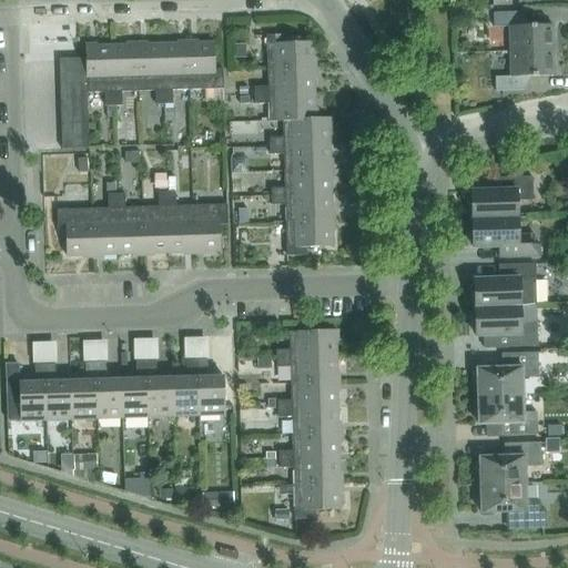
[(508,27),(509,52),(553,51),(551,26),(520,26),(520,12),(493,13),(493,28),(508,27)]
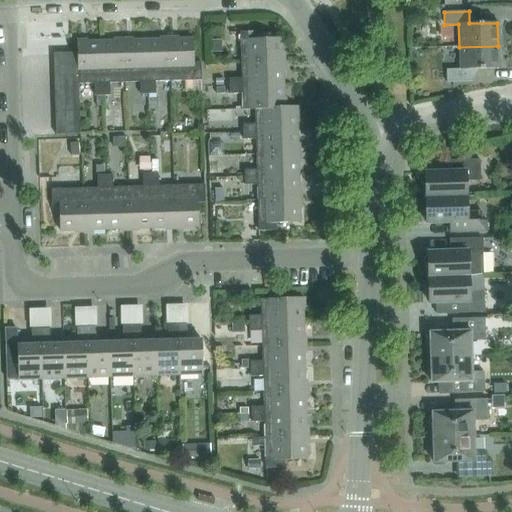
[(239,33),(240,64),(282,62),(281,38),(257,39),(257,32),(239,33)]
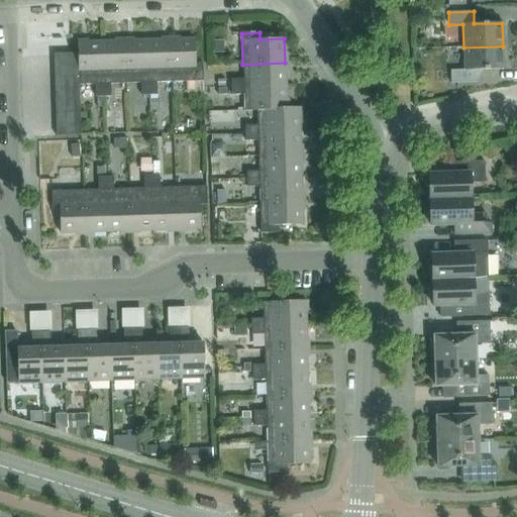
[(194,39),(170,40),(172,83),(203,82),(202,64),(195,64),(194,39)]
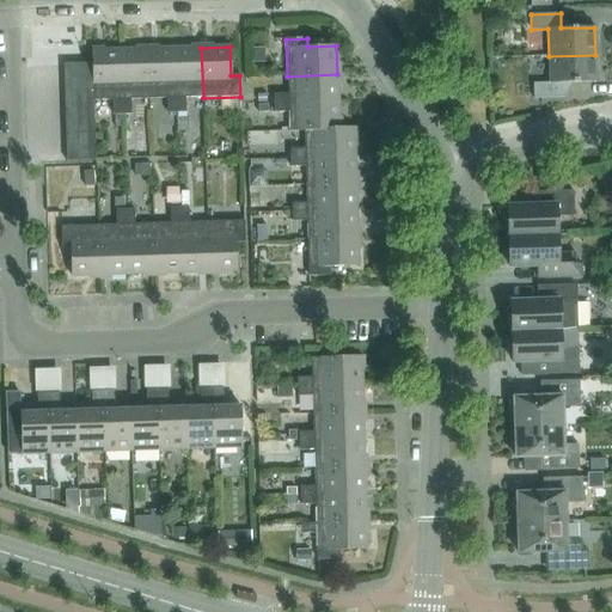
[(173,48),(147,49),(148,99),(166,98),(166,114),(176,114),(173,48)]
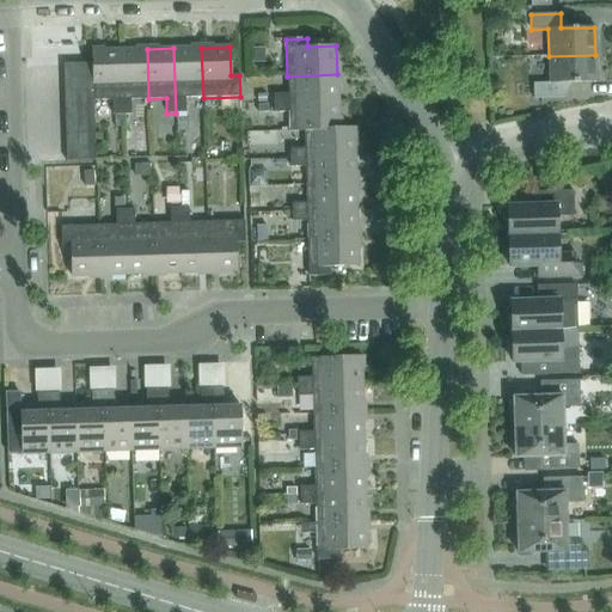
[(201,48),(173,48),(176,114),(185,112),(184,98),(203,98),(201,48)]
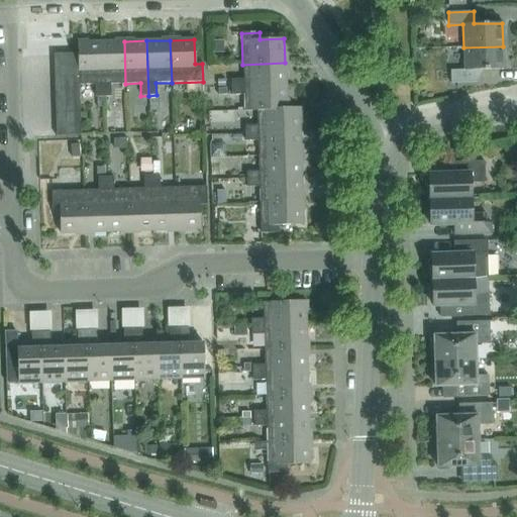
[(124,41),(101,42),(103,97),(110,97),(110,84),(125,84),(124,41)]
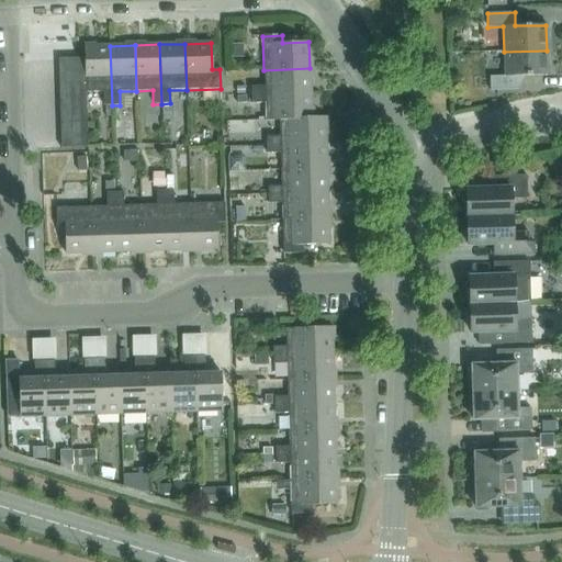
[(244,57),(244,45),(233,45),(233,58),(244,57)]
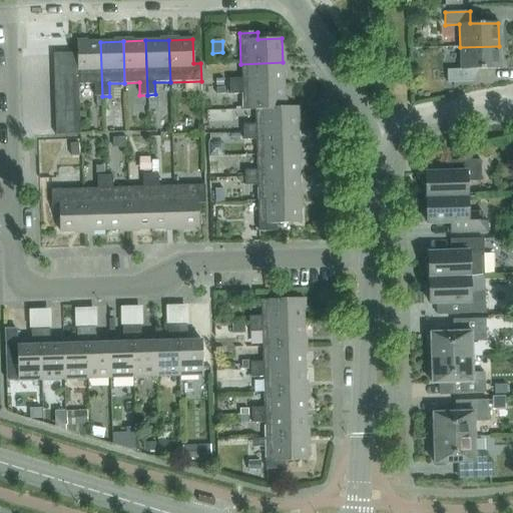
[(102,96),(100,42),(76,42),(76,53),(77,64),(78,76),(78,84),(94,84),(94,96),(102,96)]
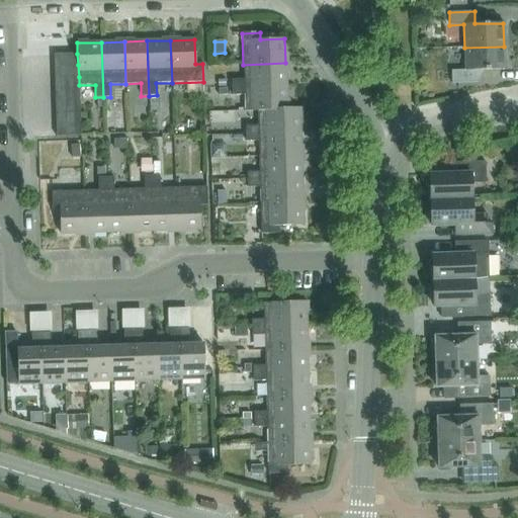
[(504,47),(464,48),(465,70),(450,71),(451,84),(477,83),(477,71),(505,70),(504,47)]
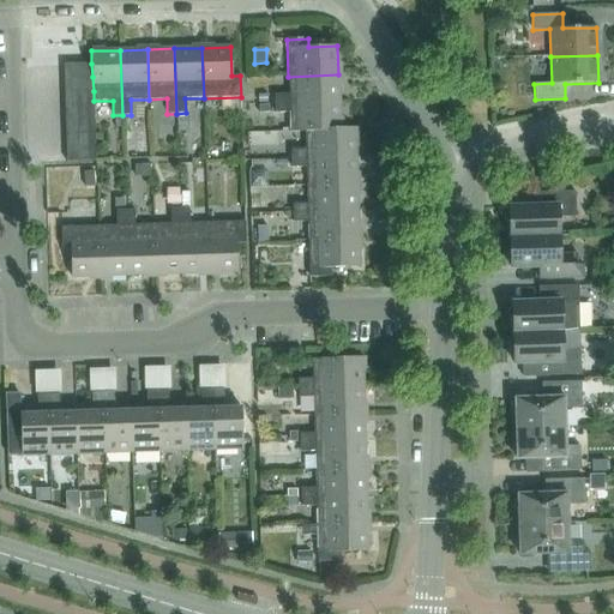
[(62,64),(64,78),(92,77),(91,64),(62,64)]
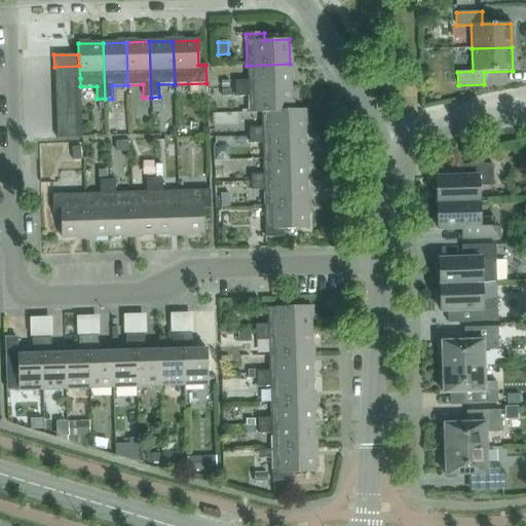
[(291,87),(290,64),(247,66),(247,81),(234,81),(234,89),(291,87)]
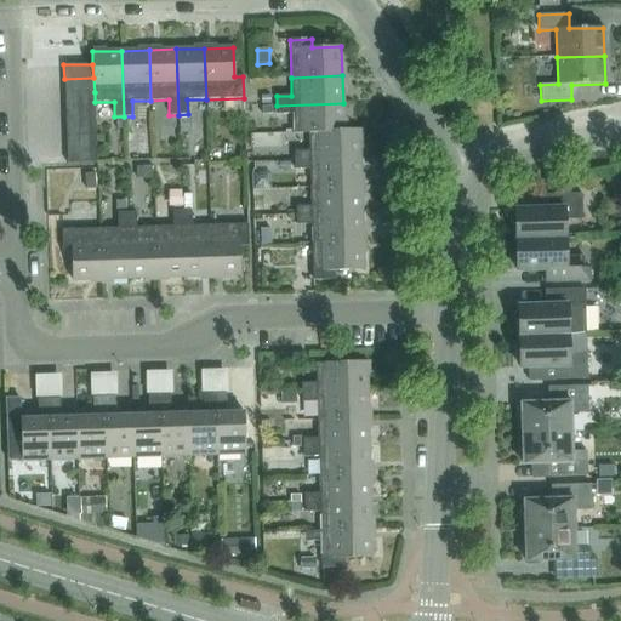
[(64,79),(64,93),(95,92),(93,78),(64,79)]
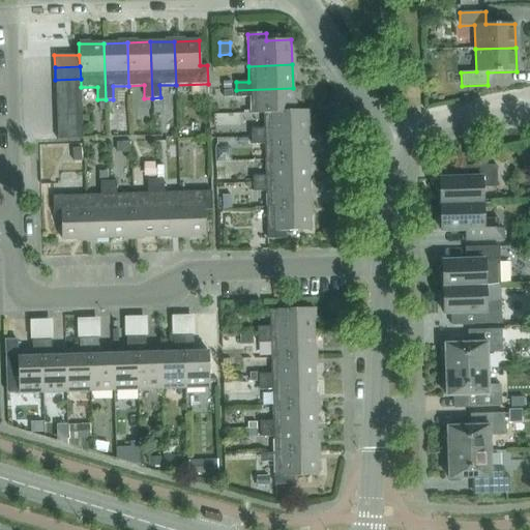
[(55,80),(56,91),(81,91),(81,87),(81,79),(55,80)]
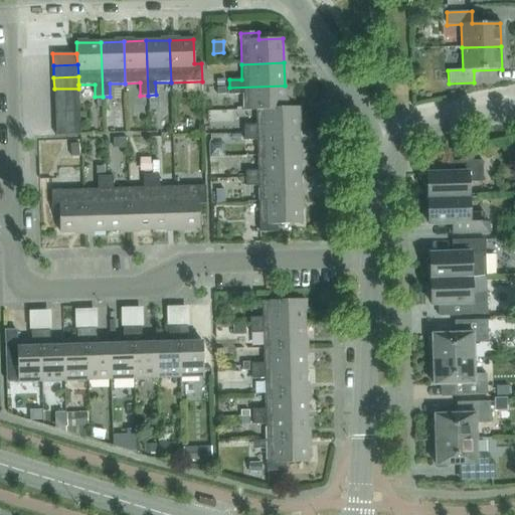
[(285,108),(285,86),(229,88),(230,95),(242,95),(242,111),(255,111),(285,108)]
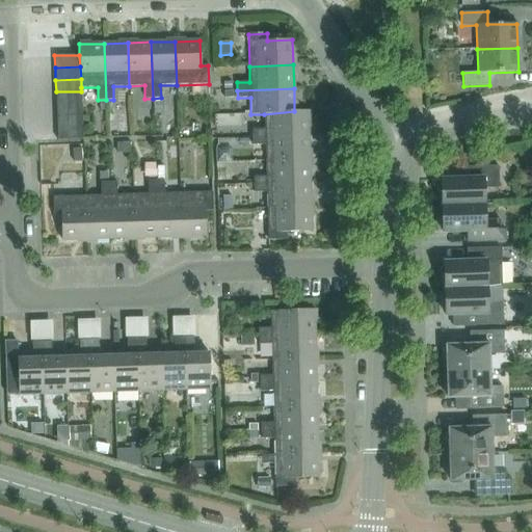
[(81,91),(56,91),(56,104),(81,103),(81,91)]
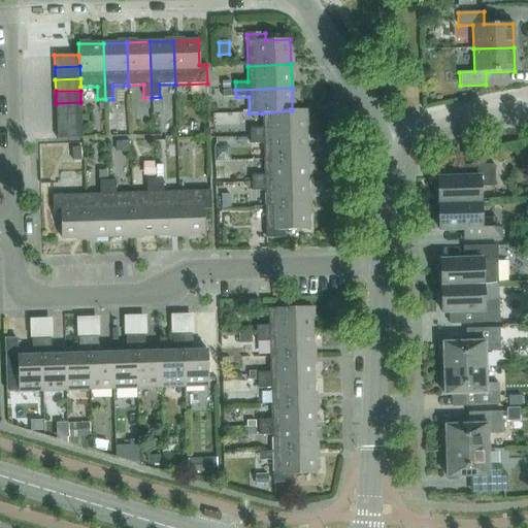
[(162,101),(153,101),(153,114),(162,113),(162,101)]
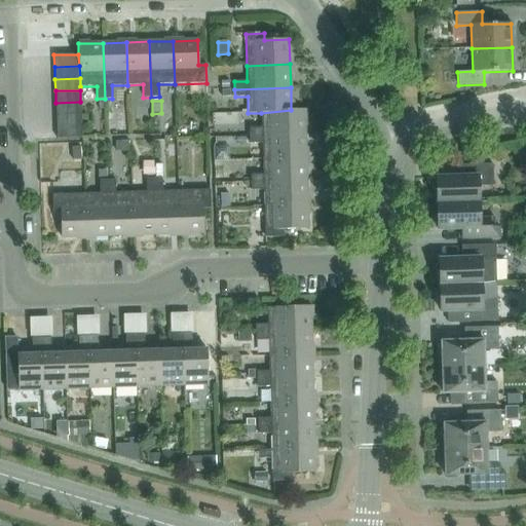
[(55,103),(55,115),(81,114),(80,102),(55,103)]
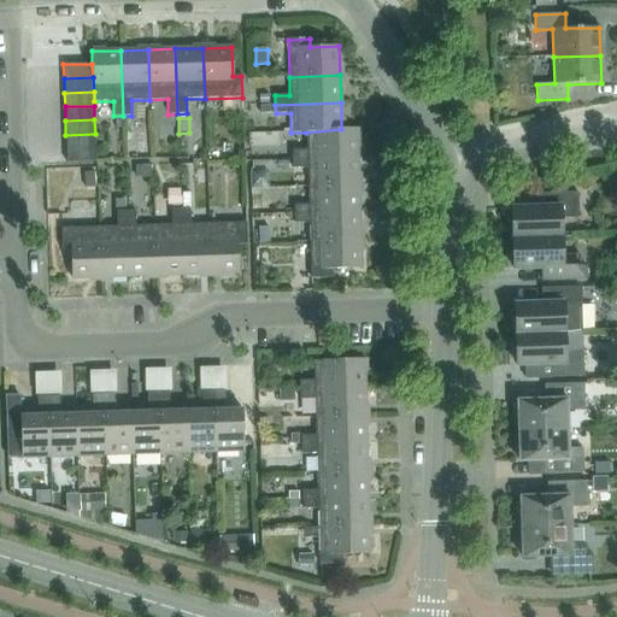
[(292,151),(292,159),(358,157),(357,129),(341,129),(306,133),(306,150),(292,151)]
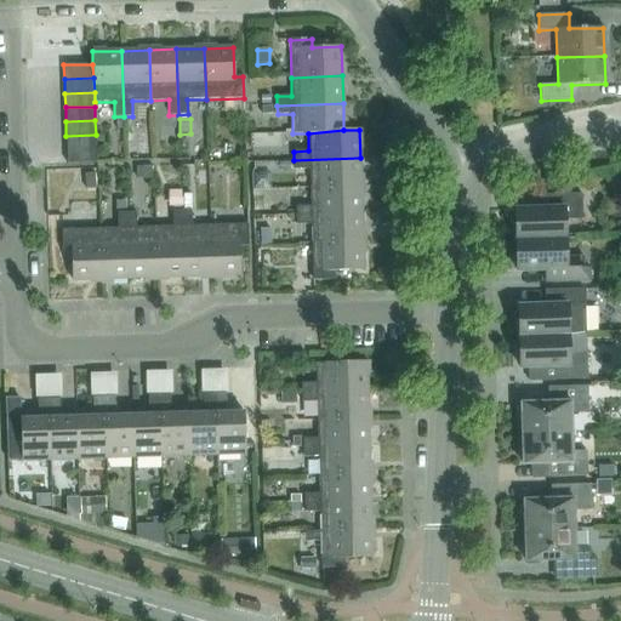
[(96,135),(66,136),(67,149),(96,149),(96,135)]
